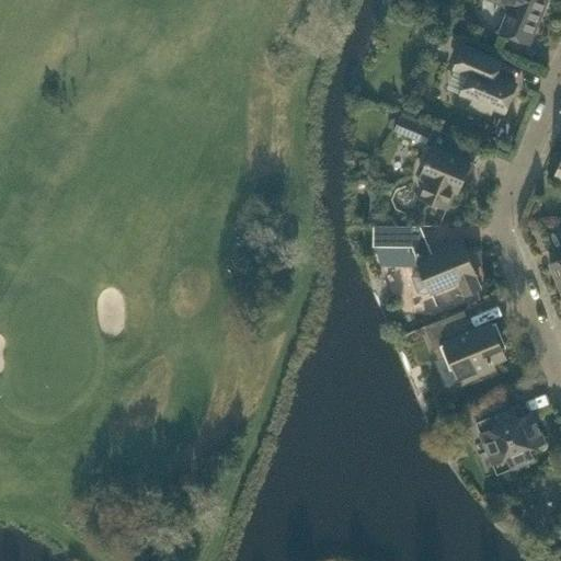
[(499,0),(512,6),(502,31),(528,42),(545,0),(499,0)]
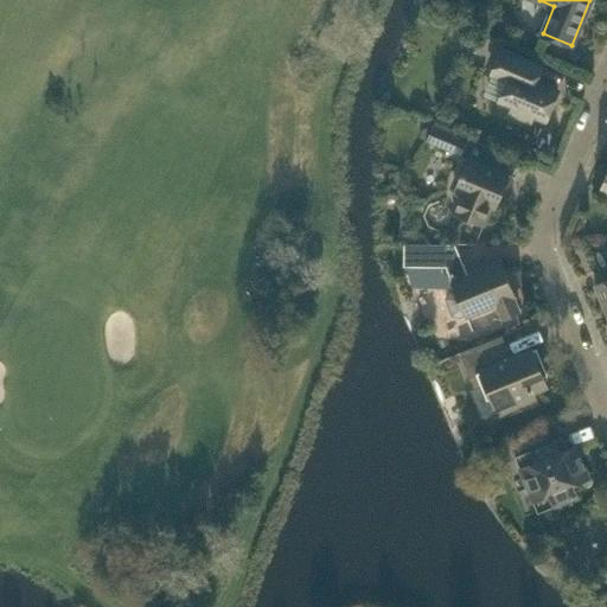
[(536,80),(542,65),(503,49),(492,74),(509,80),(499,101),(512,107),(510,113),(531,122),(534,115),(545,120),(558,89),(536,80)]
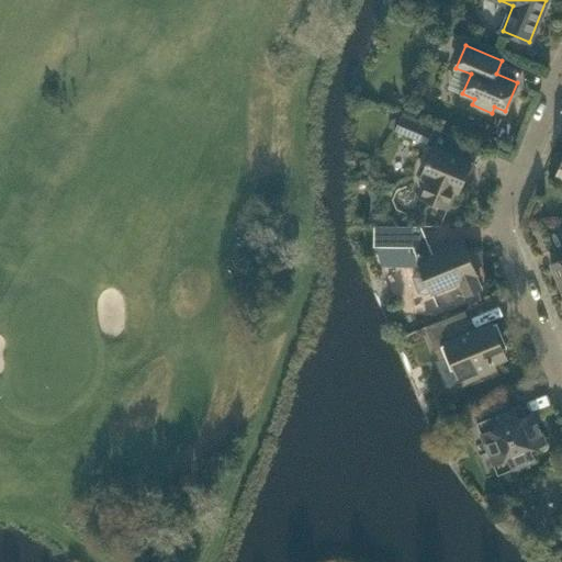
[(402,116),(396,130),(428,143),(434,130),(402,116)]
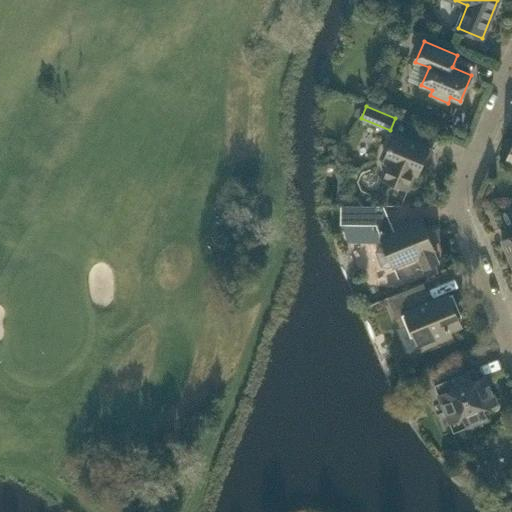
[(389,163),(382,178),(408,189),(414,173),(418,175),(425,158),(423,157),(426,152),(427,152),(429,147),(432,148),(438,133),(413,122),(413,123),(396,116),(395,118),(390,130),(396,133),(383,160),(389,163)]
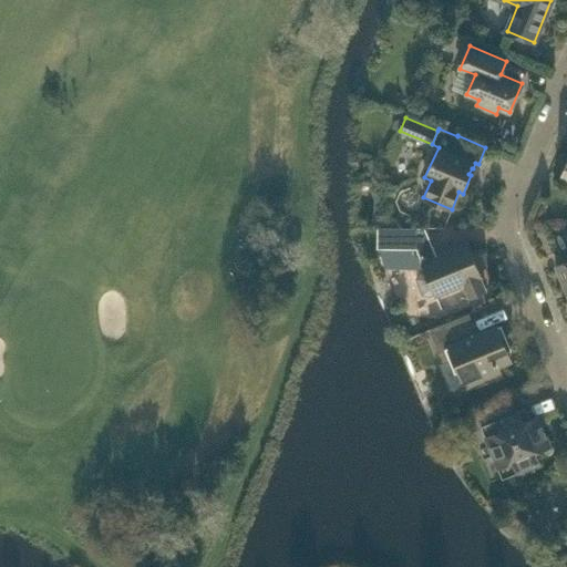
[(379,227),(378,247),(416,248),(418,250),(422,261),(425,270),(421,272),(418,278),(423,294),(430,295),(435,292),(436,296),(465,284),(471,298),(486,291),(481,277),(467,243),(436,256),(424,227),(379,227)]
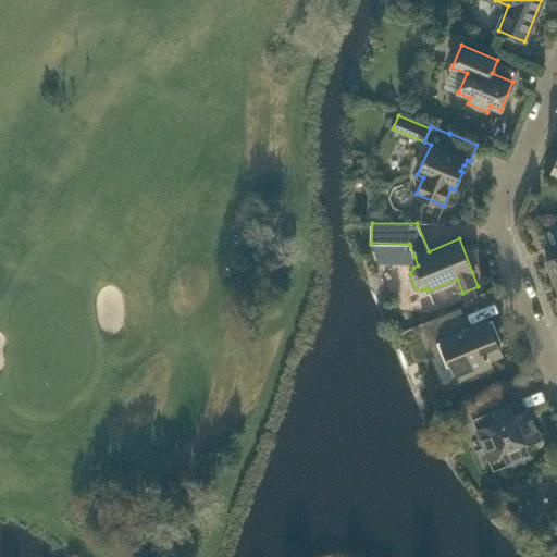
[(556,256),(546,261),(554,281),(556,280),(556,282),(556,256)]
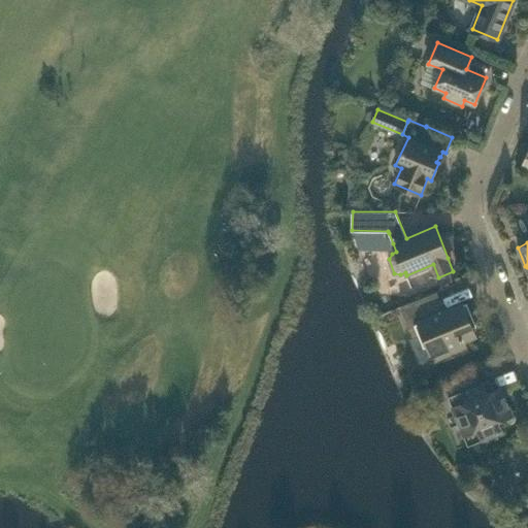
[(463,304),(435,316),(427,295),(400,306),(414,336),(424,332),(435,360),(465,348),(462,340),(475,334),(463,304)]
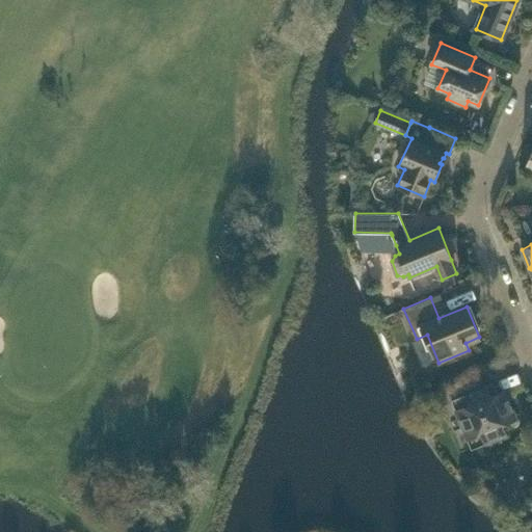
[(486,386),(482,388),(477,374),(439,390),(444,404),(453,401),(472,448),(507,434),(502,423),(515,417),(505,391),(491,396),(486,386)]
